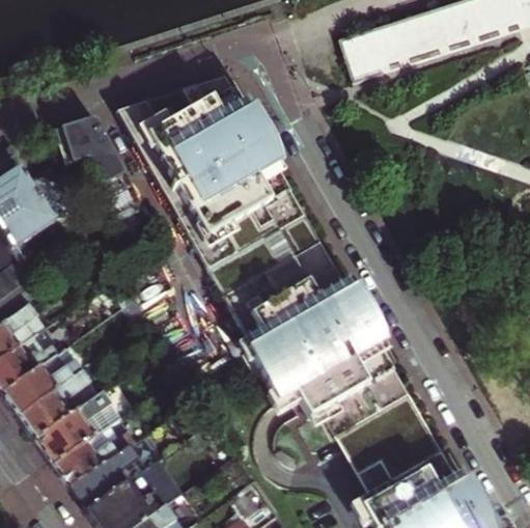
[(476,0),(339,42),(354,83),(355,89),(529,31),(529,0),(476,0)]
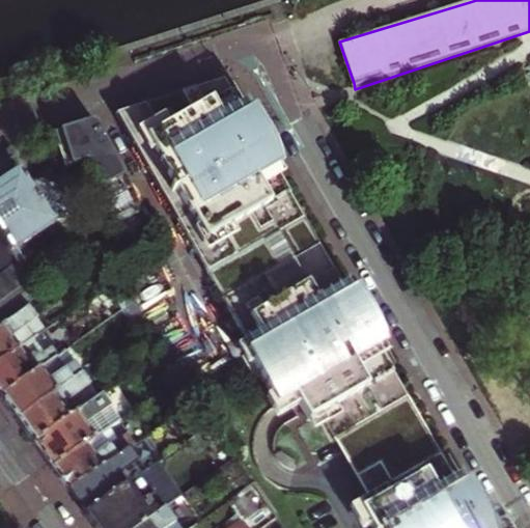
[(495,527),(493,520),(489,512),(485,505),(480,498),(475,491),(467,480),(462,483),(380,343),(385,340),(384,333),(382,328),(380,323),(378,317),(375,313),(373,309),(370,304),(367,301),(361,294),(355,287),(350,290),(277,164),(282,161),(279,153),(276,144),(270,133),(265,123),(257,115),(252,109),(247,112),(225,75),(116,109),(253,348),(248,351),(248,352),(244,354),(255,376),(260,372),(269,389),(265,392),(280,420),(315,401),(325,421),(328,419),(372,497),(351,510),(360,527),(495,527)]
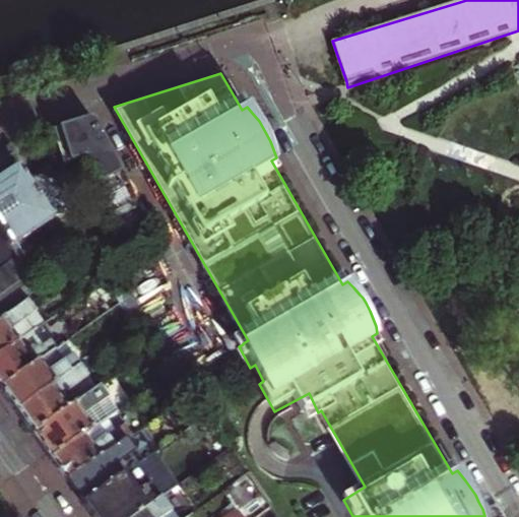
[(84,163),(99,190),(126,176),(99,121),(79,128),(58,134),(69,168),(84,163)]
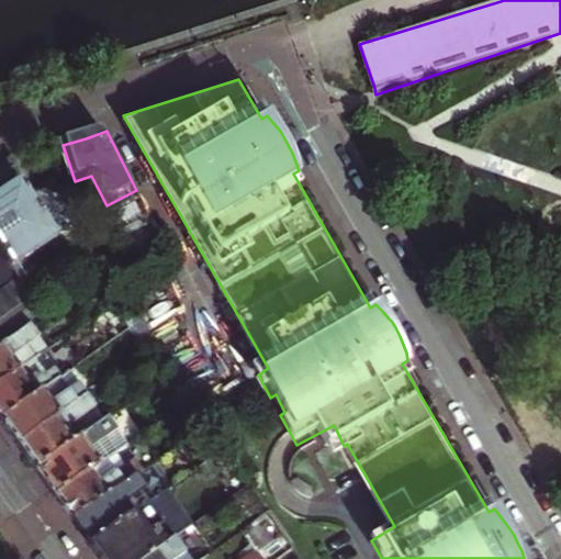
[(0,250),(17,276),(42,314),(56,304),(24,256),(78,222),(49,178),(27,192),(18,177),(19,175),(11,152),(0,155),(0,250)]
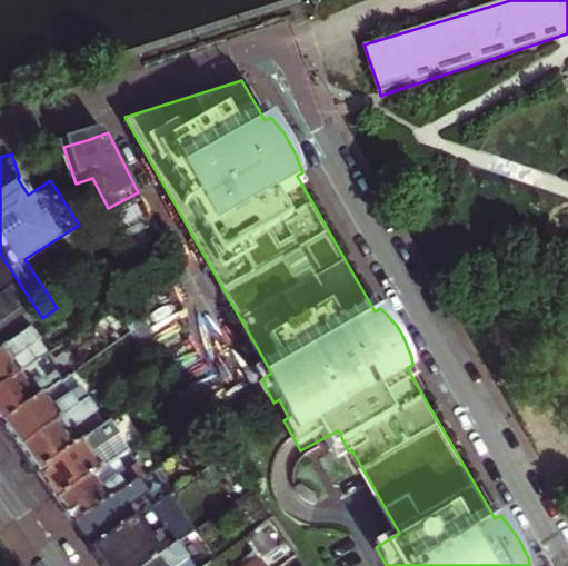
[(0,290),(17,279),(0,254),(0,290)]
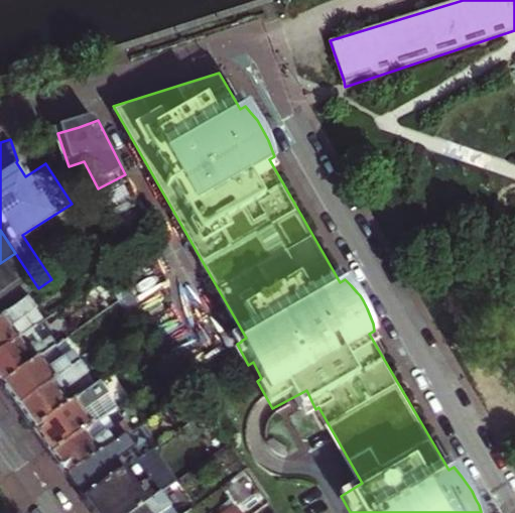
[(0,314),(28,296),(38,288),(15,253),(0,263),(0,314)]
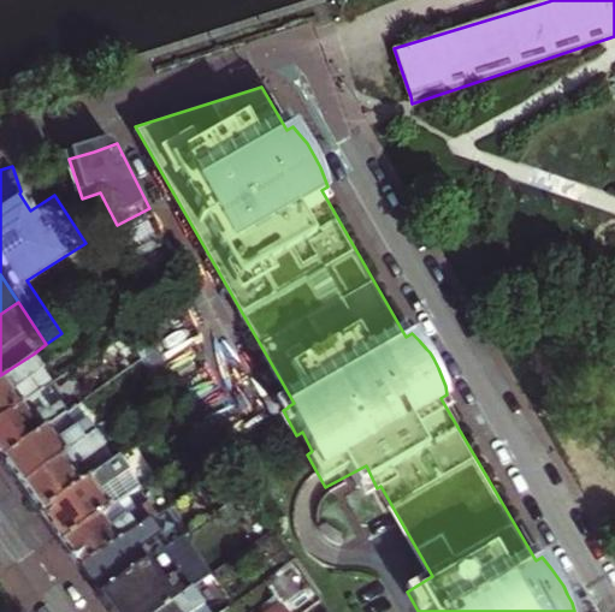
[(34,354),(0,375),(0,414),(48,380),(52,378),(34,354)]
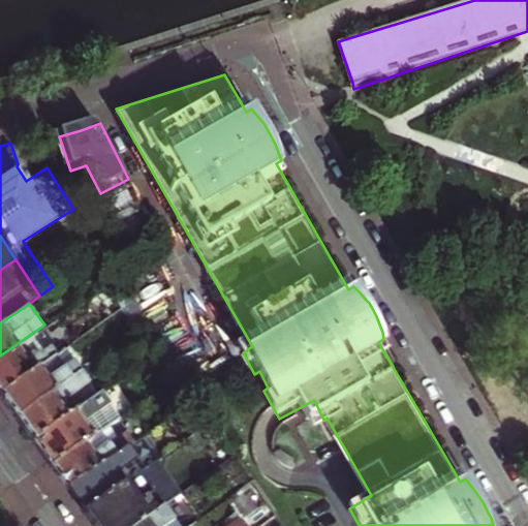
[(41,327),(0,356),(0,389),(56,349),(49,340),(51,338),(41,327)]
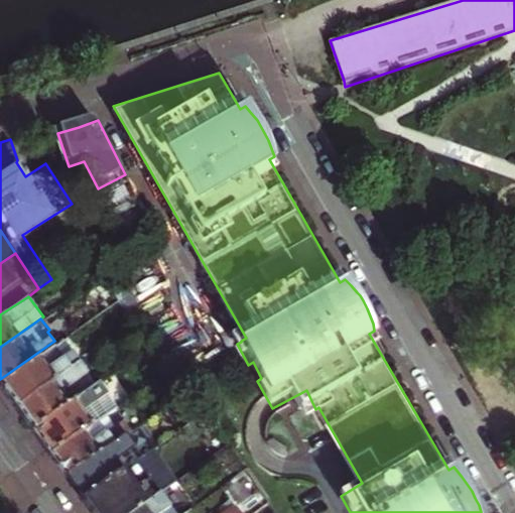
[(54,341),(0,379),(0,384),(6,393),(13,403),(72,362),(77,358),(60,336),(54,341)]
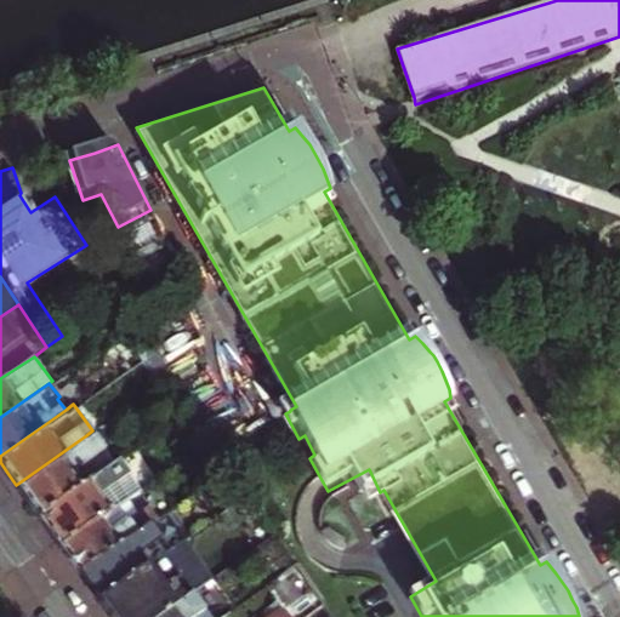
[(86,435),(16,485),(27,500),(37,514),(107,463),(86,435)]
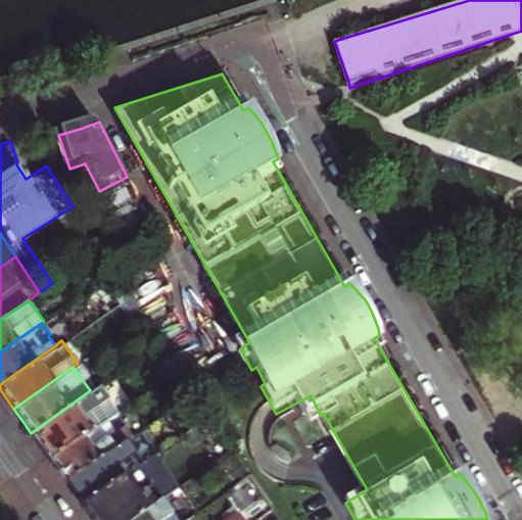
[(90,390),(31,433),(41,446),(49,458),(82,434),(116,409),(98,384),(90,390)]
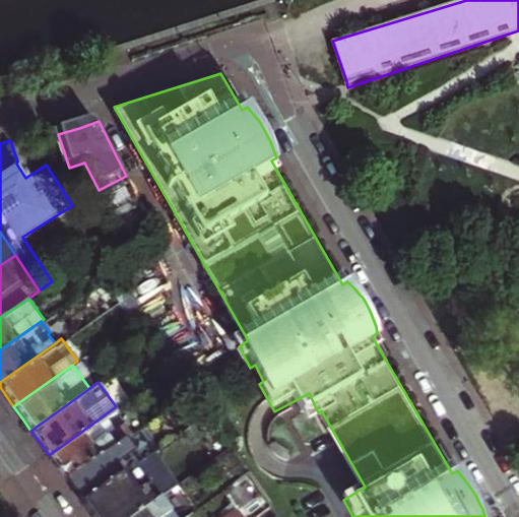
[(81,432),(49,455),(57,466),(65,477),(123,436),(114,425),(91,440),(93,444),(91,445),(81,432)]
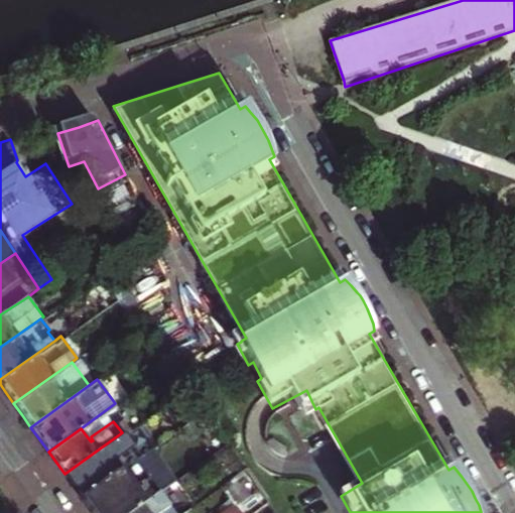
[(122,432),(65,474),(73,486),(81,496),(139,455),(123,432),(122,432)]
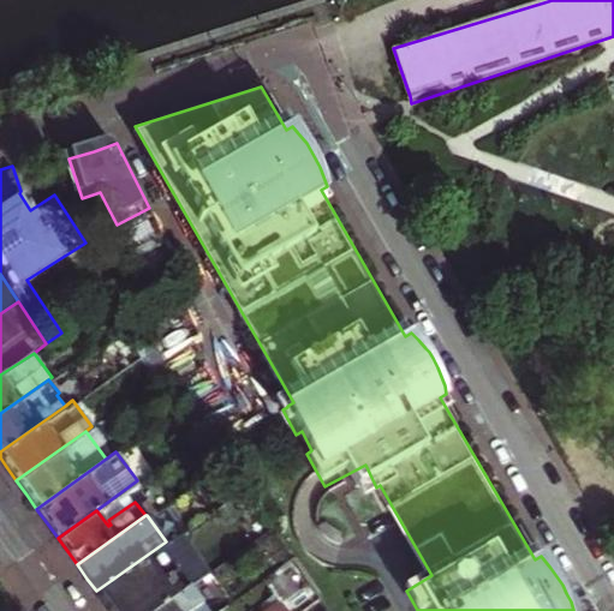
[(292,555),(272,525),(256,537),(276,565),(292,555)]
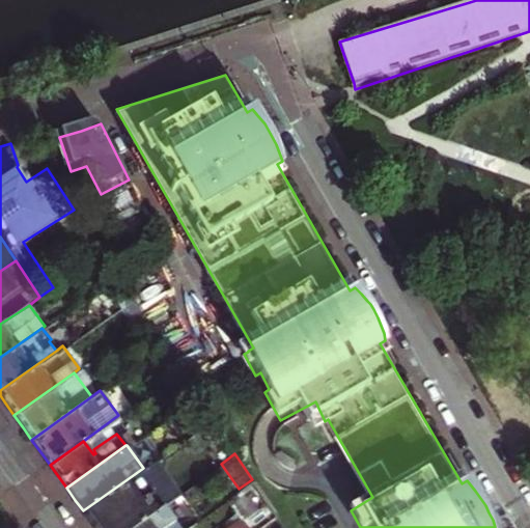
[(143,468),(83,510),(95,527),(94,527),(131,527),(167,502),(180,492),(157,457),(143,468)]
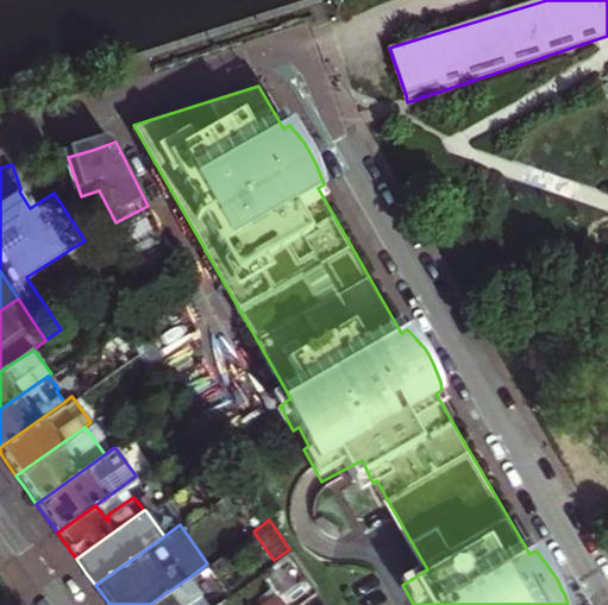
[(293,604),(315,590),(289,549),(274,560),(259,571),(275,592),(257,604),(293,604)]
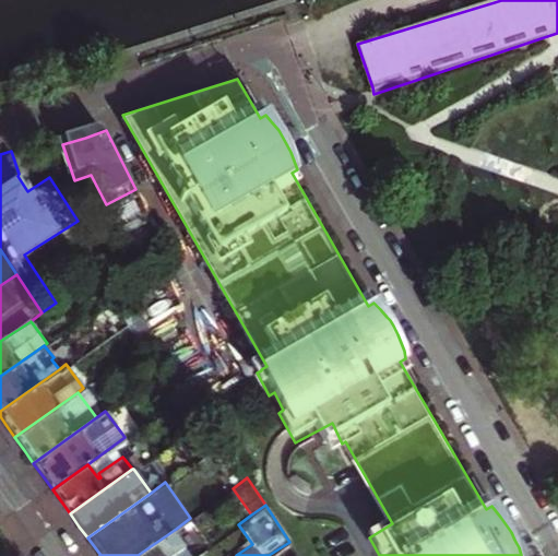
[(176,529),(138,555),(192,555),(194,555),(176,529)]
